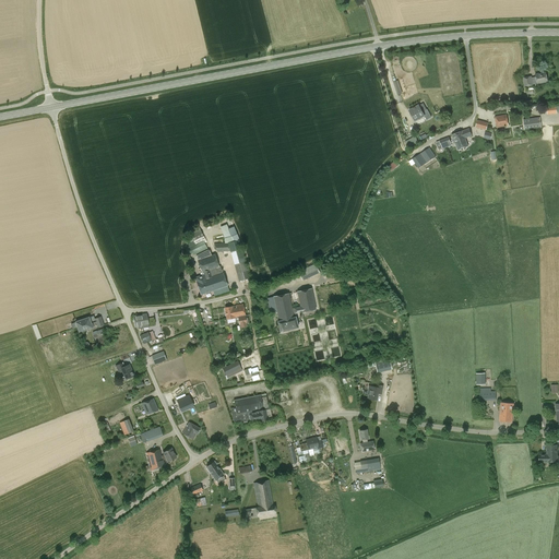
[(536,78),(532,78),(532,76),(522,78),(524,87),(533,85),(537,84),(548,82),(546,72),(535,74),(536,78)]
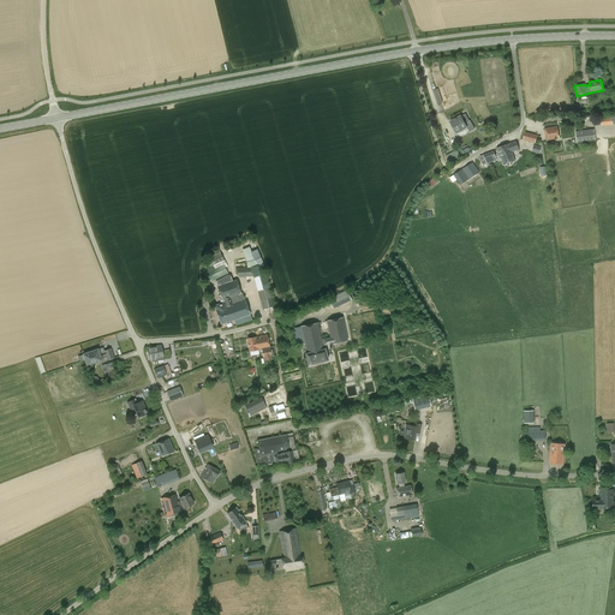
[(460,115),(455,119),(449,121),(457,133),(466,129),(469,132),(475,130),(470,120),(465,124),(460,115)]
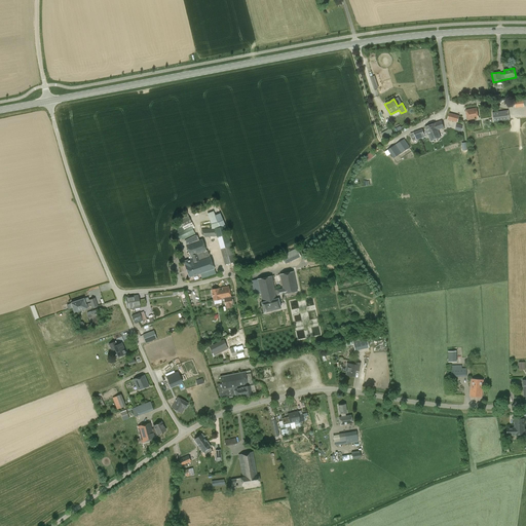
[(477,108),(465,110),(467,120),(479,118),(477,108)]
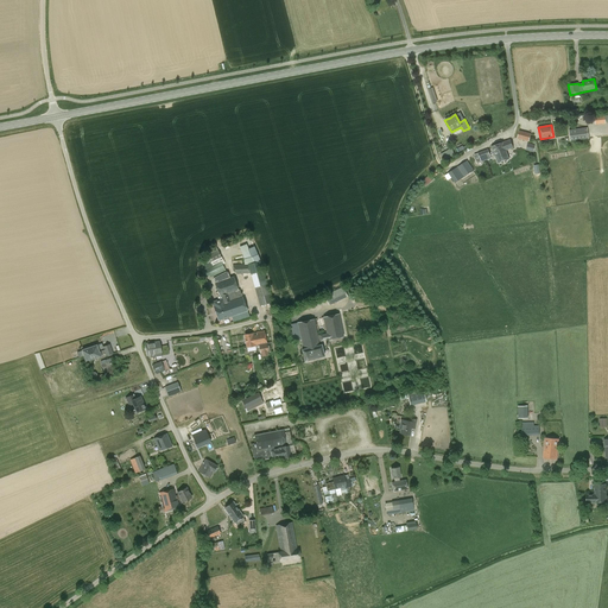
[(570,141),(589,139),(588,128),(569,131),(570,141)]
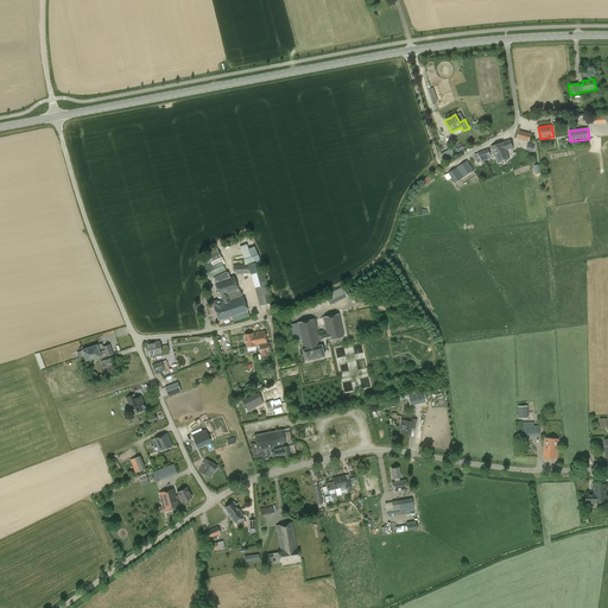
[(531,134),(519,131),(517,139),(529,141),(531,134)]
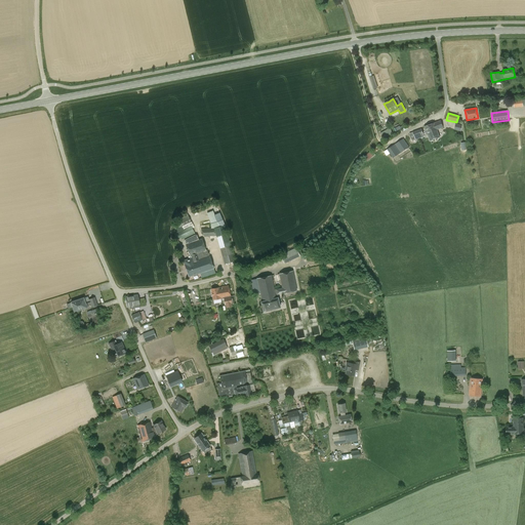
[(441,121),(435,123),(437,129),(428,133),(427,133),(430,140),(439,137),(437,130),(443,128),(441,121)]
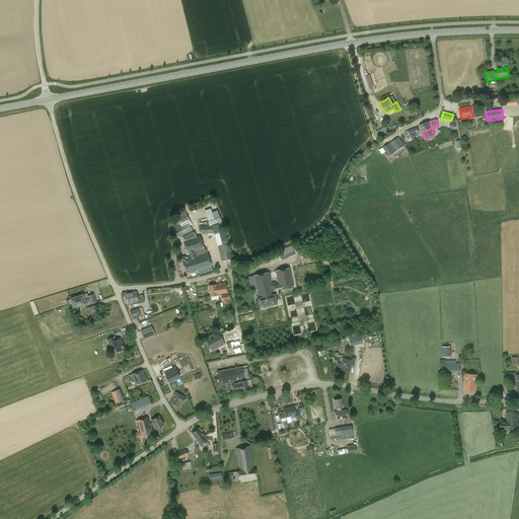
[(430,122),(429,122),(420,125),(422,132),(423,132),(432,128),(430,122)]
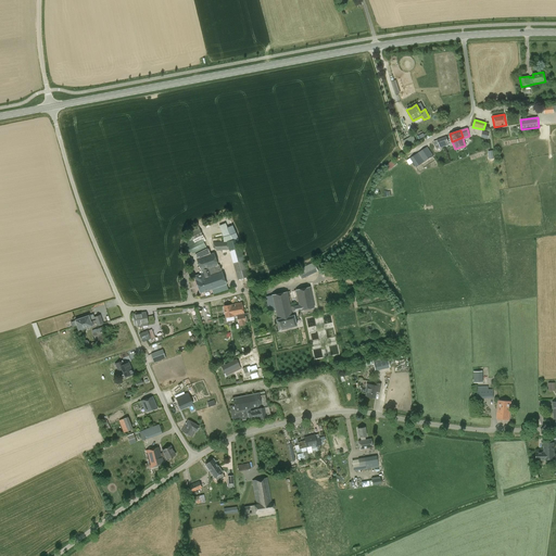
[(416,141),(414,136),(403,141),(406,147),(416,141)]
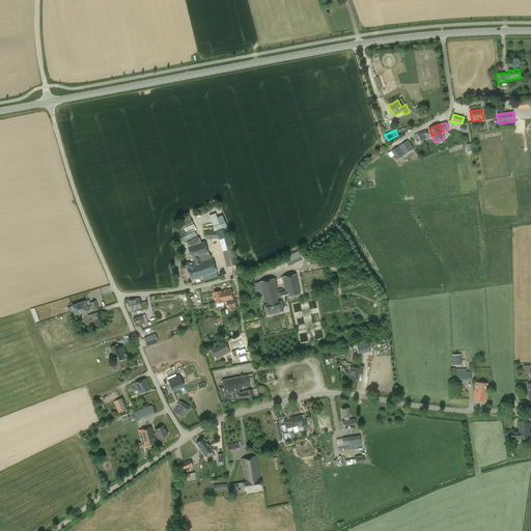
[(426,131),(417,134),(420,142),(429,139),(426,131)]
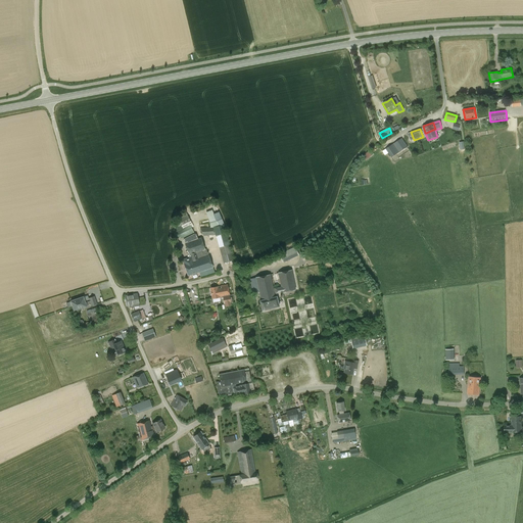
[(401,138),(385,149),(382,151),(385,155),(388,153),(391,157),(408,147),(401,138)]
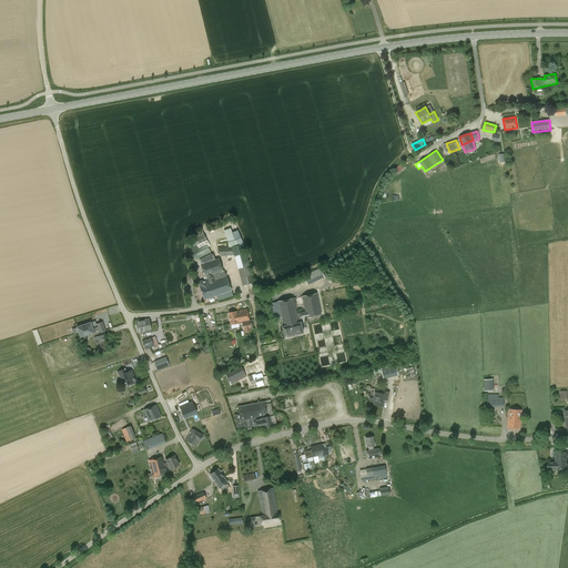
[(398,173),(406,168),(403,163),(395,169),(398,173)]
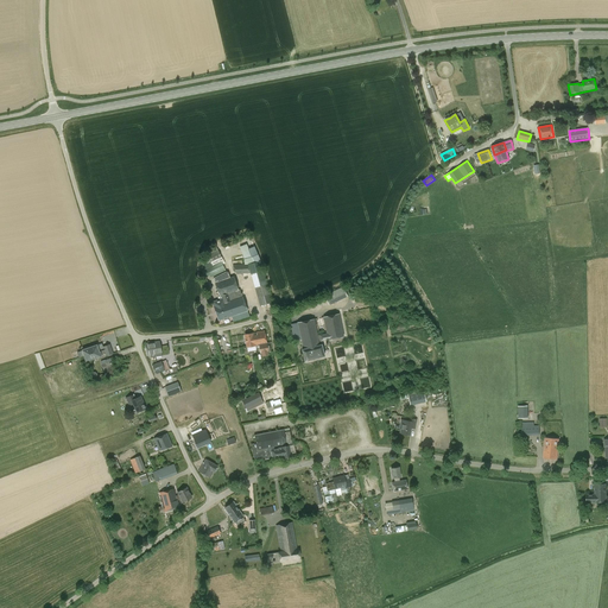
[(204,265),(207,268),(202,271),(204,278),(200,279),(204,291),(210,290),(206,278),(210,276),(211,278),(214,278),(215,283),(215,284),(220,297),(221,297),(222,299),(211,302),(214,308),(219,321),(247,311),(242,297),(240,290),(239,290),(234,277),(230,278),(228,273),(226,272),(222,266),(221,261),(223,260),(216,246),(203,253),(206,257),(203,258),(207,264),(204,265)]
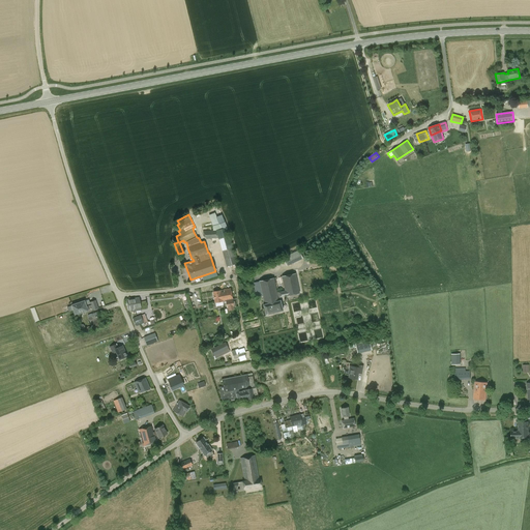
[(226,228),(221,230),(203,231),(204,238),(206,238),(206,239),(217,238),(217,237),(219,237),(221,239),(219,239),(224,251),(222,252),(227,266),(237,263),(226,228)]
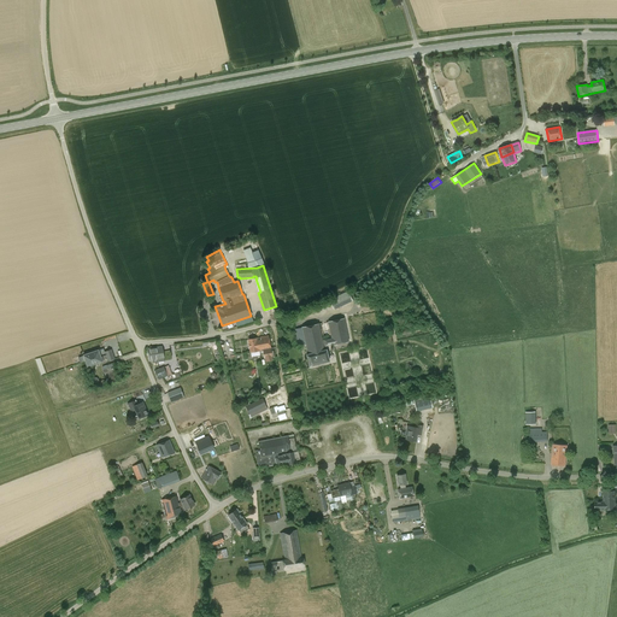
[(329,299),(333,310),(352,301),(348,292),(329,299)]
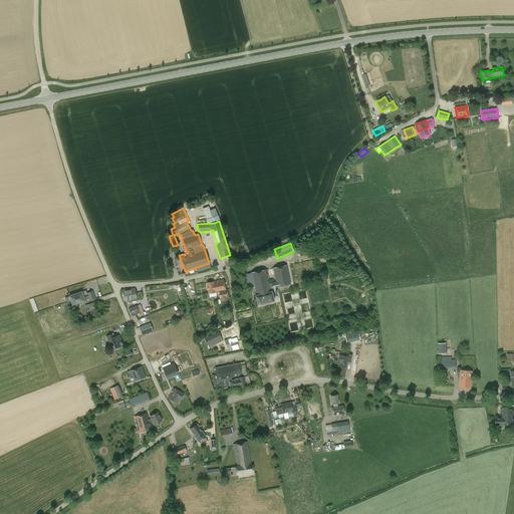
[(271,291),(270,292),(270,290),(290,285),(290,286),(317,281),(312,260),(286,266),(286,265),(265,270),(251,273),(245,275),(248,289),(255,287),(256,292),(261,291),(264,304),(274,301),(271,291)]
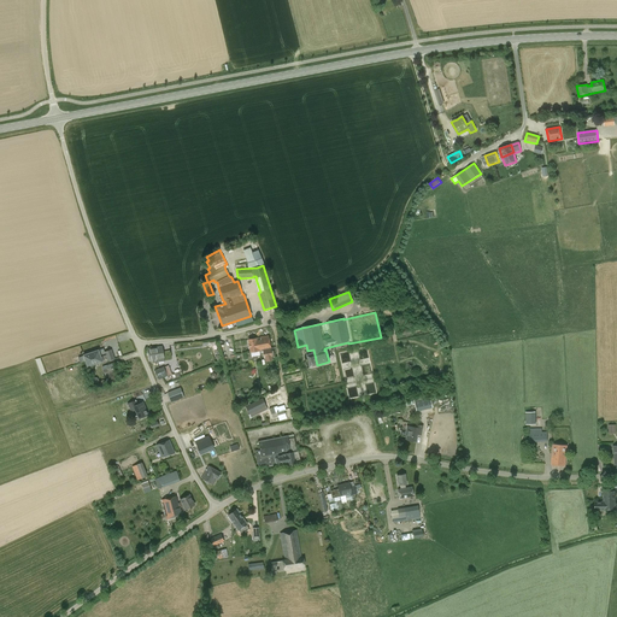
[(260,338),(256,339),(248,340),(250,353),(258,352),(259,352),(259,353),(263,353),(264,359),(272,358),(269,335),(260,338)]
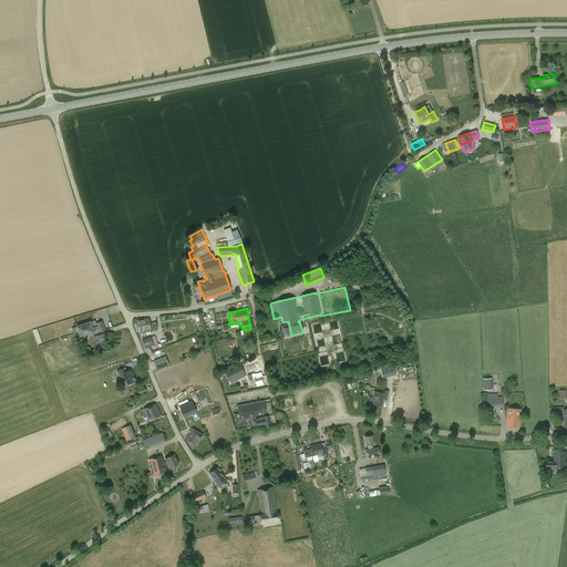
[(145,325),(144,319),(135,321),(137,332),(140,331),(141,333),(145,333),(143,327),(143,325),(145,325)]
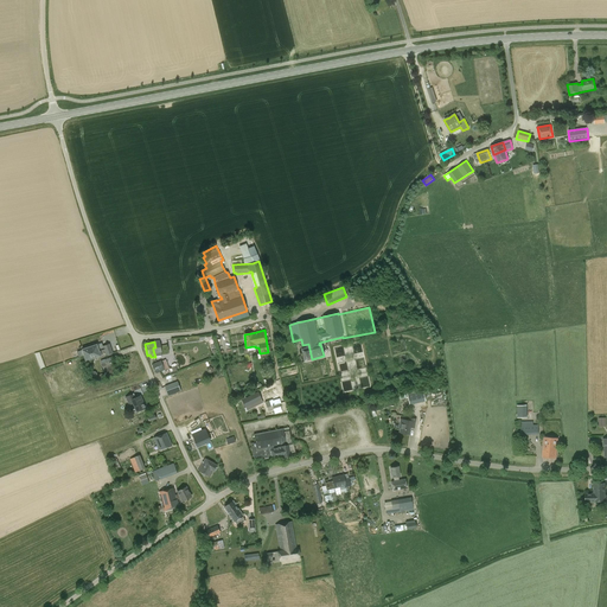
[(96,345),(88,347),(87,344),(81,345),(82,350),(83,356),(98,350),(97,349),(96,345)]
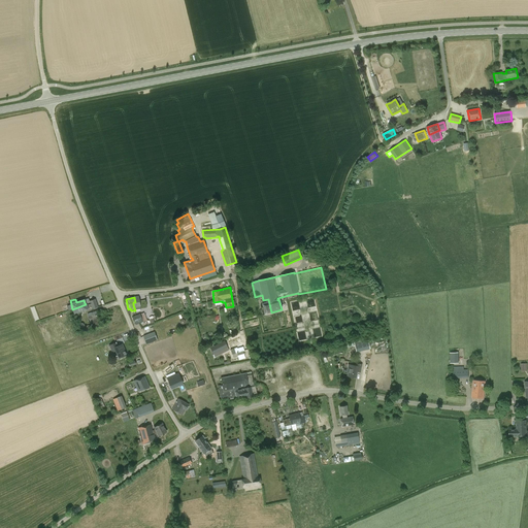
[(86,304),(72,309),(74,315),(89,309),(89,308),(91,307),(92,309),(98,307),(95,299),(85,303),(86,304)]
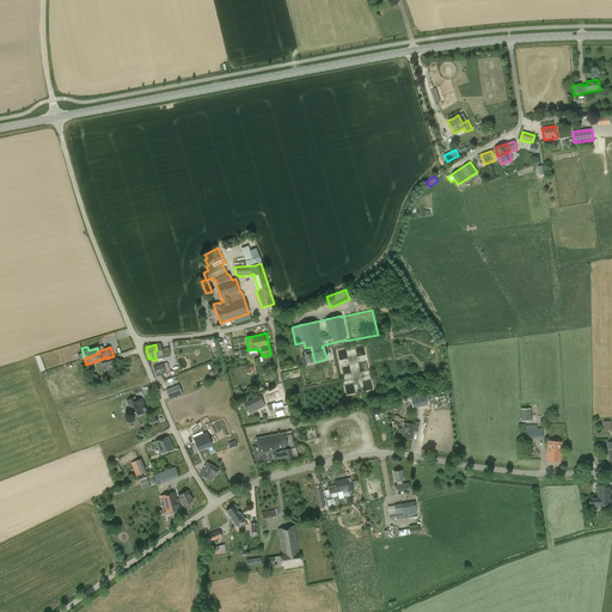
[(166,373),(163,363),(153,368),(158,377),(166,373)]
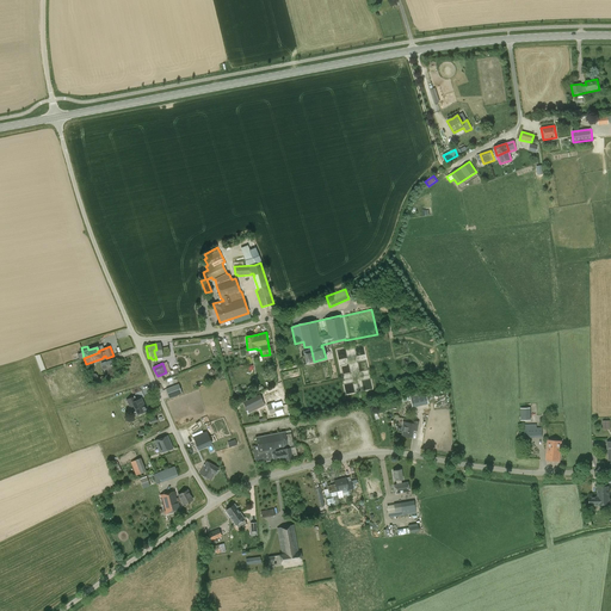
[(104,369),(105,377),(98,378),(99,383),(107,381),(107,380),(115,378),(112,369),(113,369),(112,366),(104,369)]
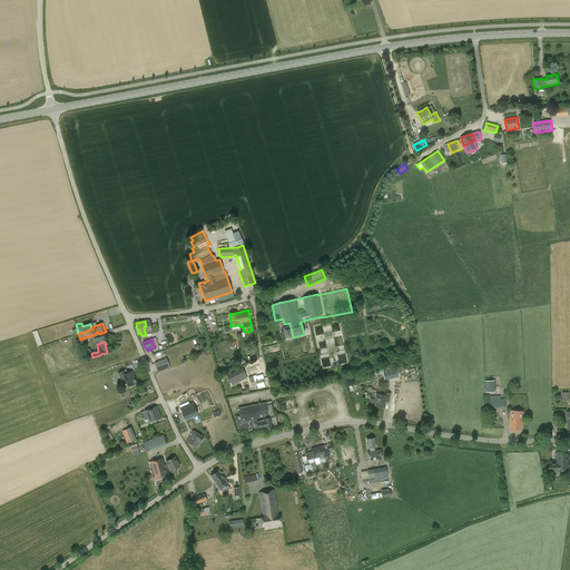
[(327,349),(318,351),(321,359),(330,356),(327,349)]
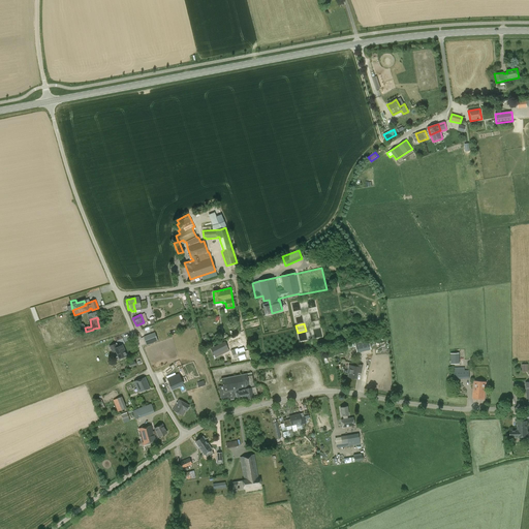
[(146,345),(157,340),(154,332),(143,337),(146,345)]
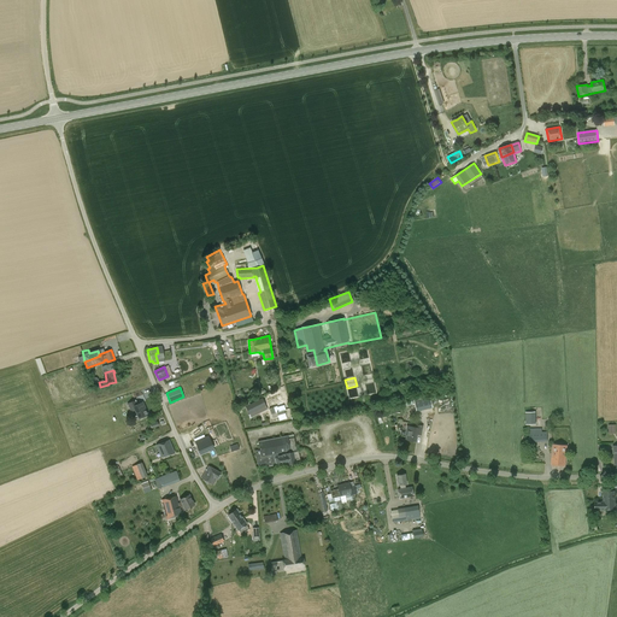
[(275,398),(271,399),(268,400),(270,409),(269,409),(271,415),(286,410),(281,397),(280,397),(278,394),(274,395),(275,398)]
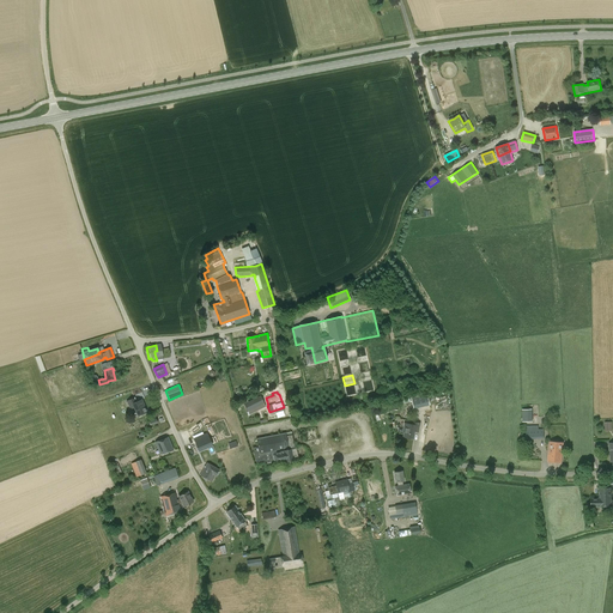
[(428,394),(411,398),(413,408),(430,405),(428,394)]
